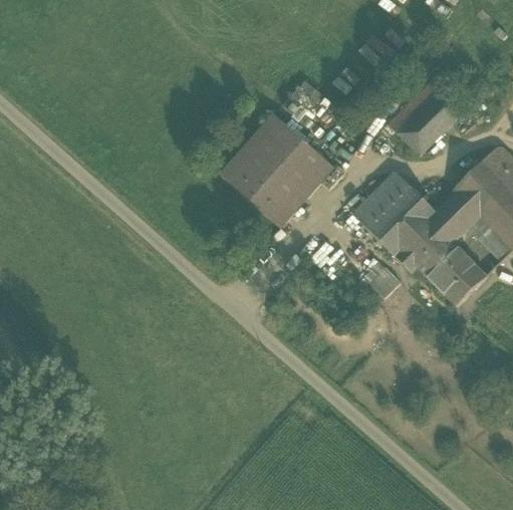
[(341,0),(357,9),(362,1),(360,0),(341,0)]
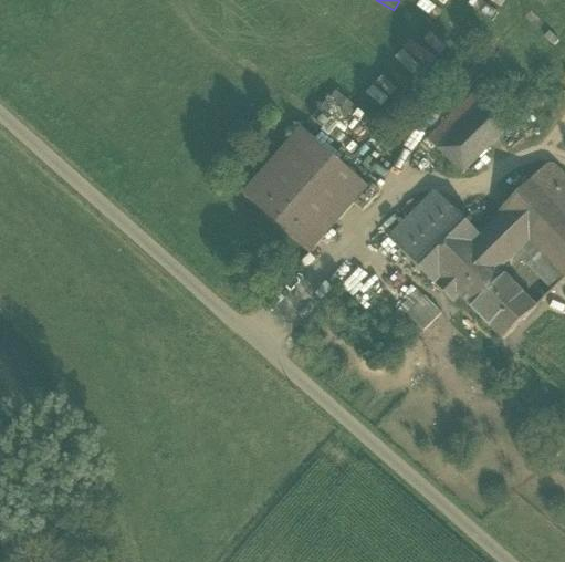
[(477,85),(425,135),(461,172),(512,122),(477,85)]
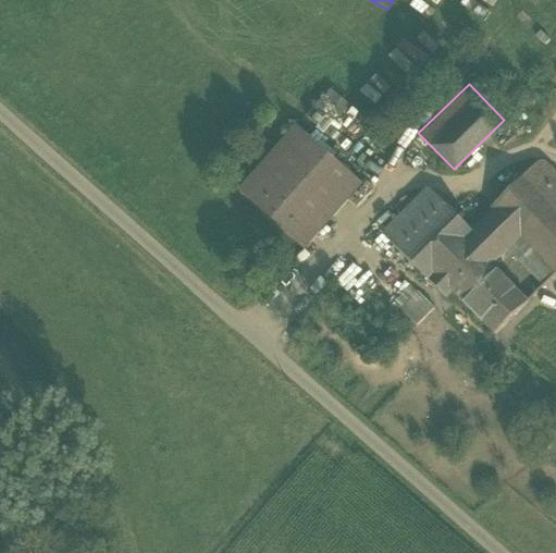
[(328,86),(319,107),(343,117),(351,96),(328,86)]
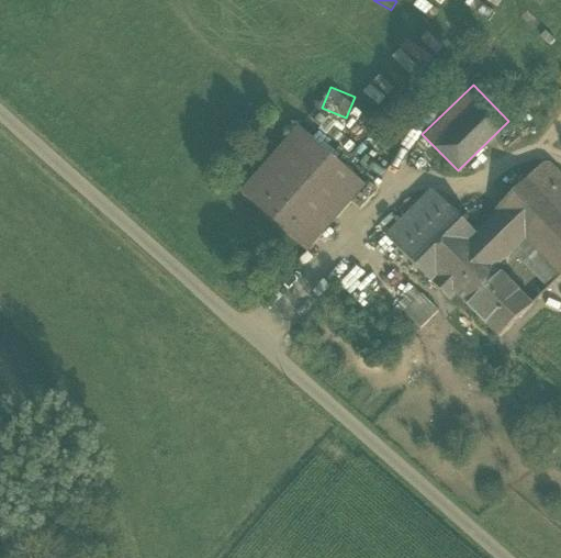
[(363,183),(299,125),(240,191),(305,249),(363,183)]
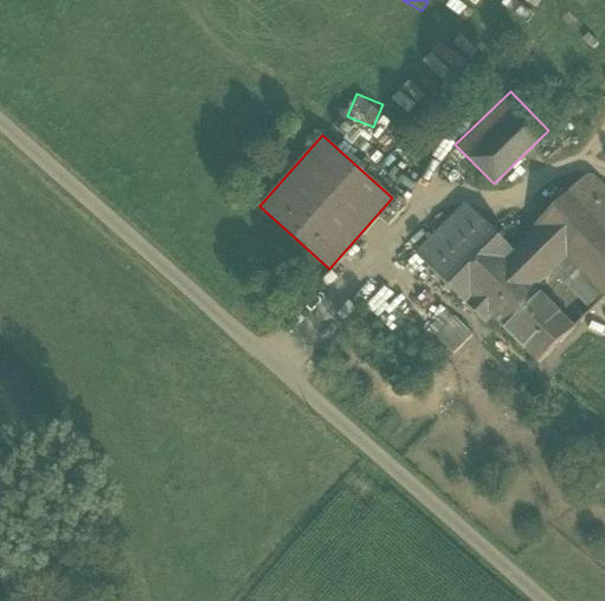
[(584,174),(570,188),(604,224),(604,187),(592,174),(587,173),(584,174)]
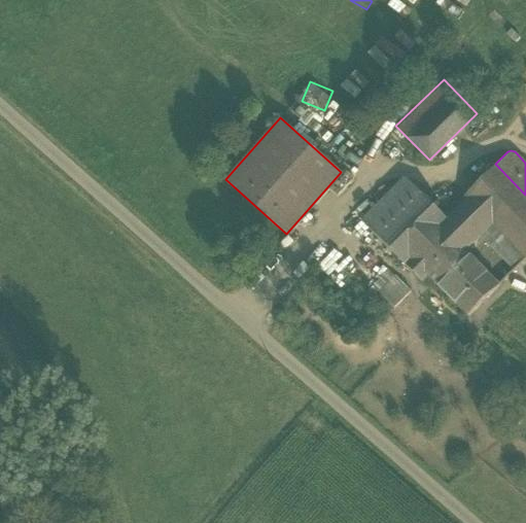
[(464,194),(467,197),(492,222),(501,232),(525,256),(525,255),(525,195),(495,164),(464,194)]
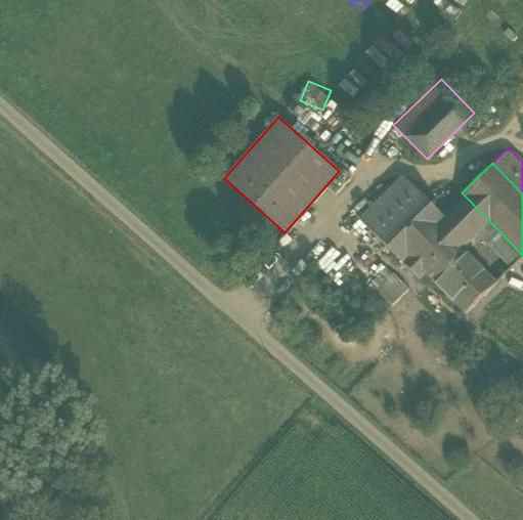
[(455,242),(461,248),(476,233),(489,221),(465,196),(443,216),(404,176),(401,175),(399,176),(358,218),(419,277),(424,271),(455,242)]
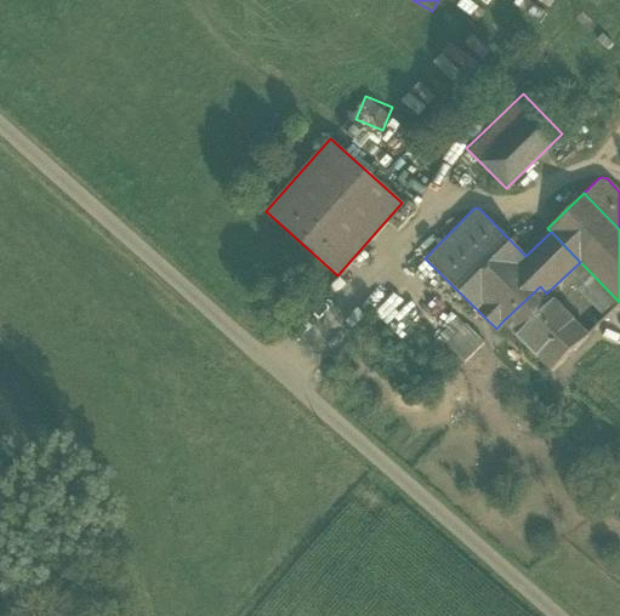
[(591,273),(580,262),(564,277),(576,286),(591,273)]
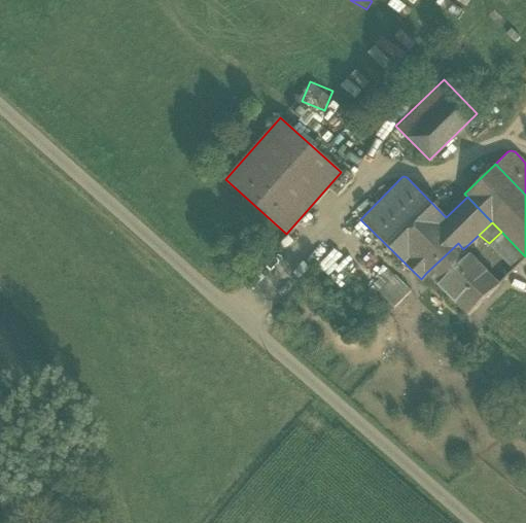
[(525,256),(501,232),(489,243),(513,268),(525,256)]
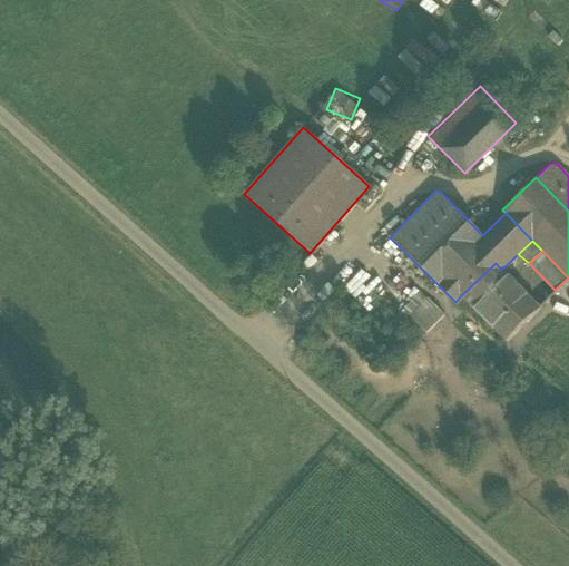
[(496,263),(461,295),(506,340),(539,308),(501,270),(496,263)]
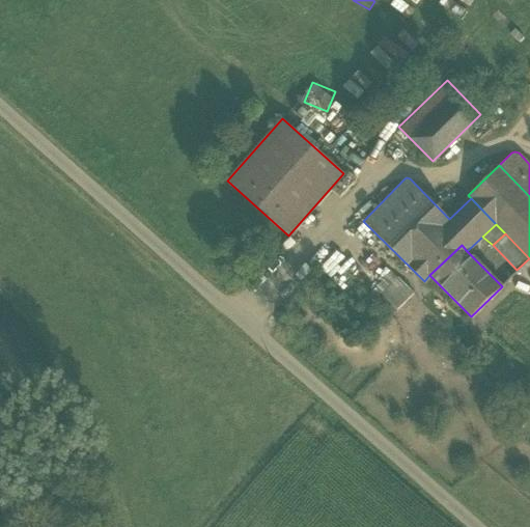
[(397,274),(380,292),(383,295),(396,309),(413,292),(397,274)]
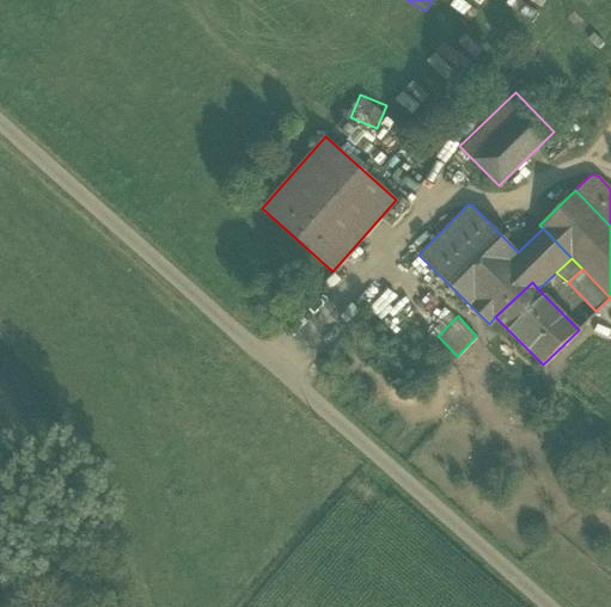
[(441,339),(438,336),(432,330),(413,350),(422,360),(441,339)]
